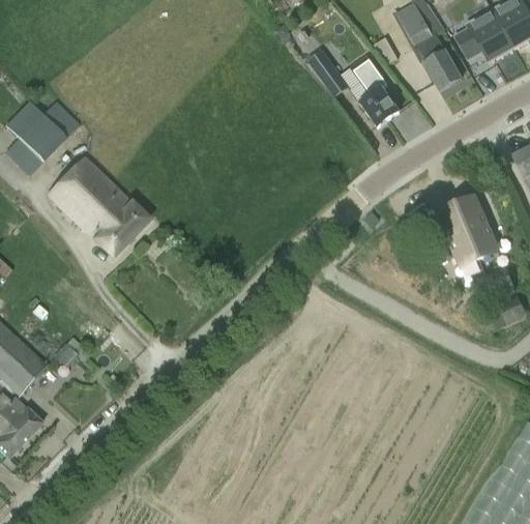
[(436,32),(445,27),(429,0),(419,0),(414,3),(413,0),(394,10),(439,89),(461,77),(436,32)]
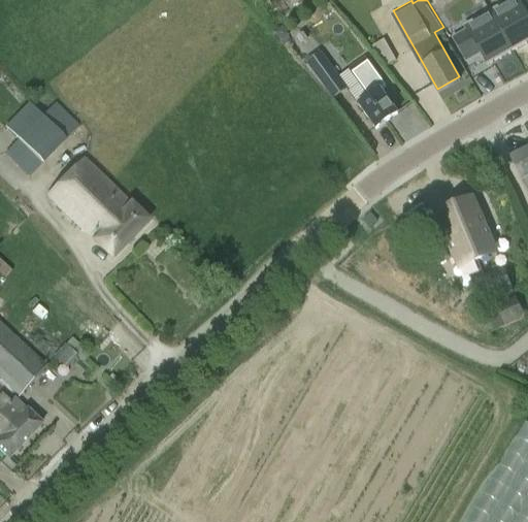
[(504,0),(491,7),(513,45),(527,36),(527,0),(504,0)]
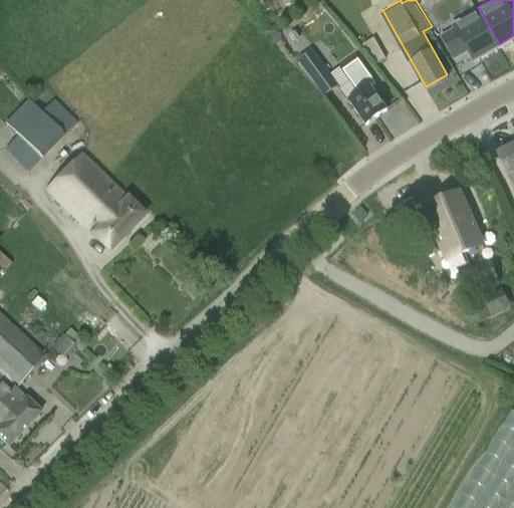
[(466,46),(473,59),(499,44),(478,7),(452,22),(454,25),(444,31),(455,52),(466,46)]
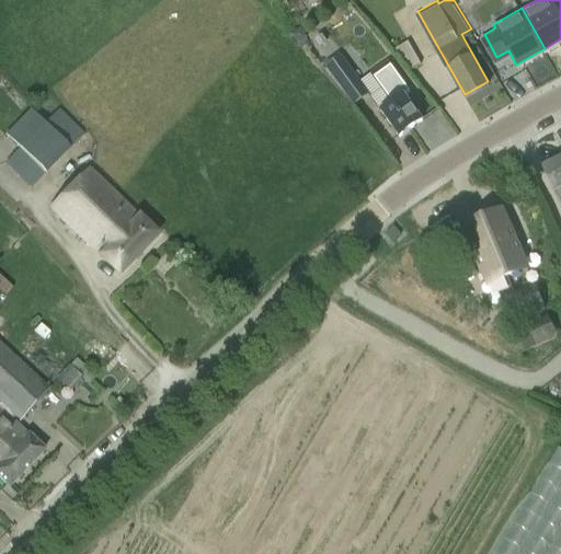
[(414,66),(436,54),(422,27),(399,41),(414,66)]
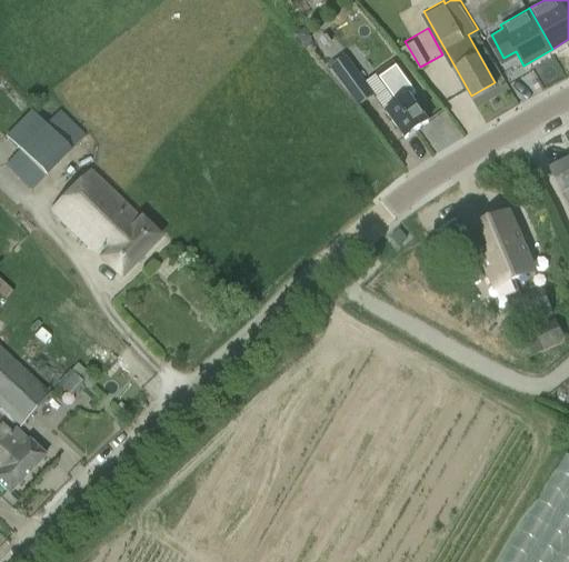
[(329,63),(357,101),(373,89),(346,52),(329,63)]
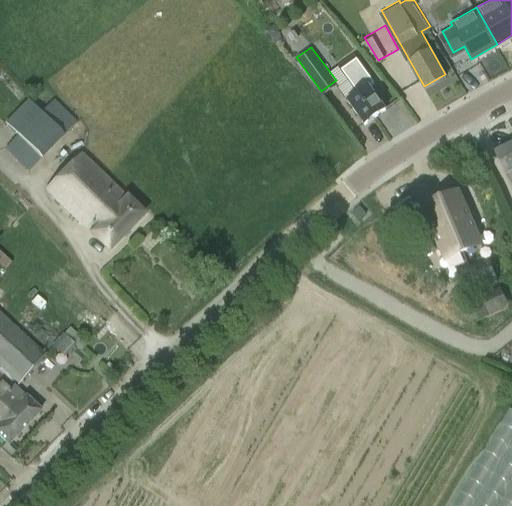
[(358,89),(346,97),(363,121),(384,105),(368,83),(368,82),(373,79),(356,56),(342,66),(345,70),(358,89)]
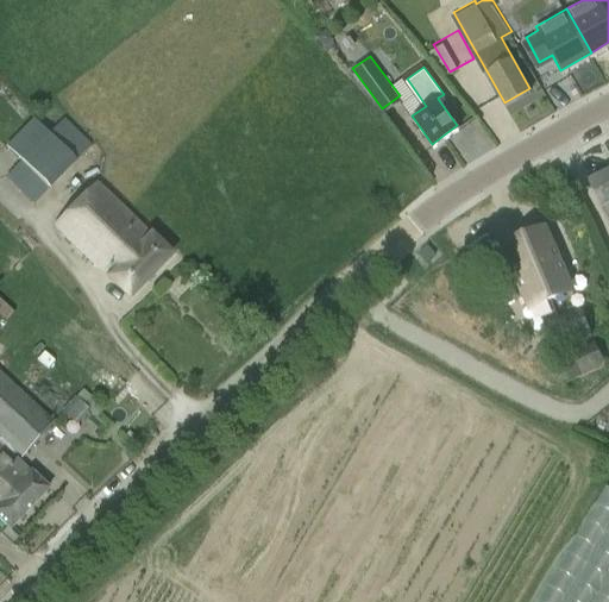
[(76,161),(73,157),(90,140),(63,113),(46,130),(33,117),(6,143),(22,158),(6,173),(32,199),(46,183),(50,187),(76,161)]
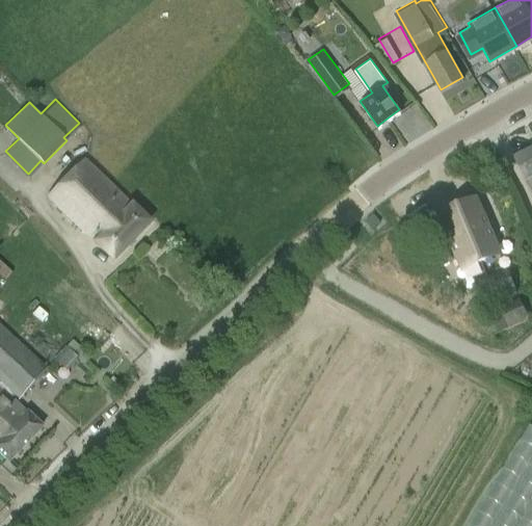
[(531,145),(513,154),(525,178),(527,177),(531,186),(531,145)]
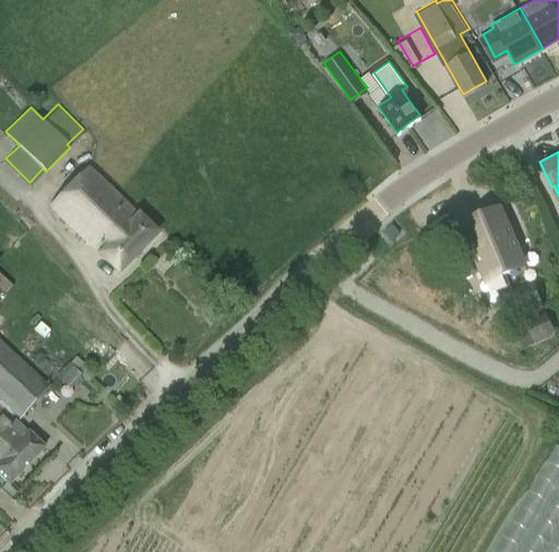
[(118,270),(157,228),(90,163),(50,203),(118,270)]
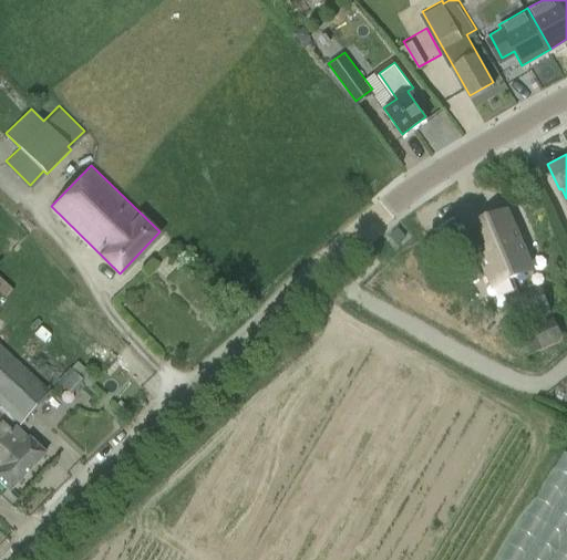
[(533,266),(509,209),(466,227),(490,283),(533,266)]
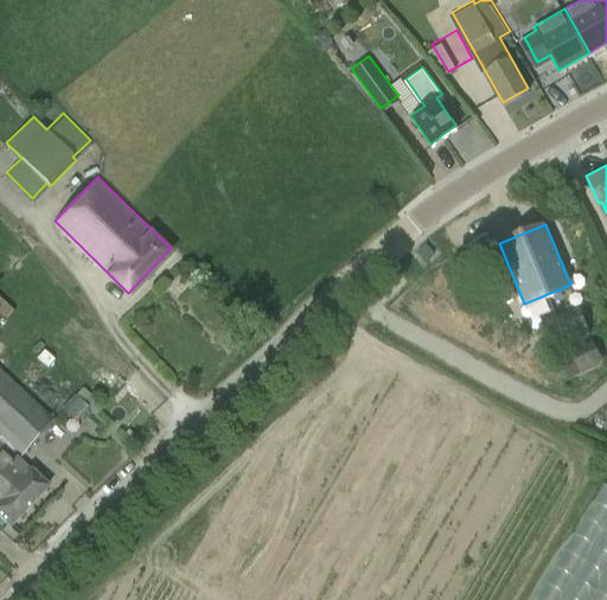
[(538,318),(550,346),(590,330),(579,302),(538,318)]
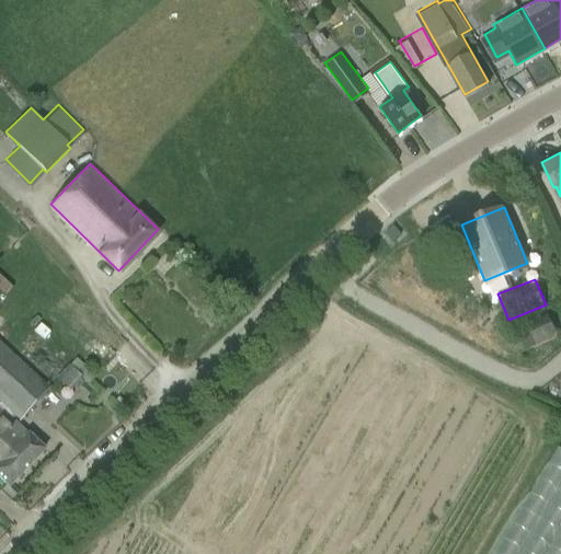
[(522,348),(558,333),(547,310),(511,325),(522,348)]
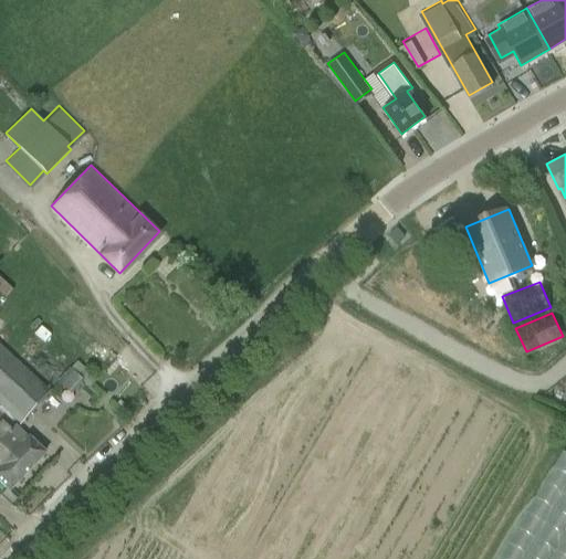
[(0,477),(9,486),(44,450),(11,419),(14,415),(19,420),(50,386),(0,339),(0,401),(0,402),(0,401),(0,477)]
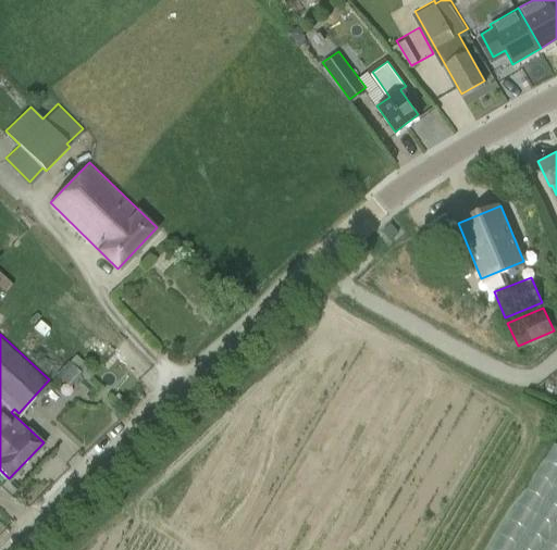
[(556,549),(556,441),(544,436),(484,549),(556,549)]
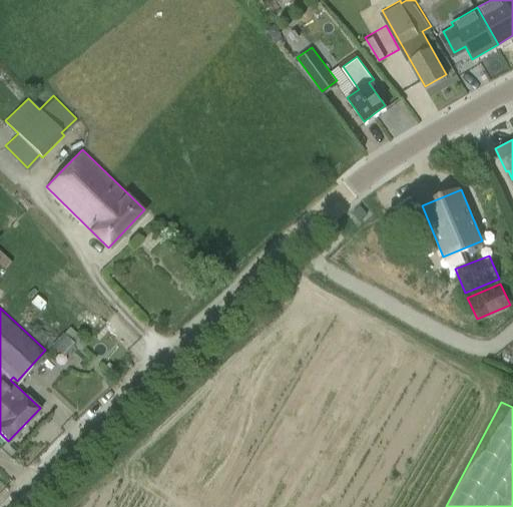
All buildings are outlined.
